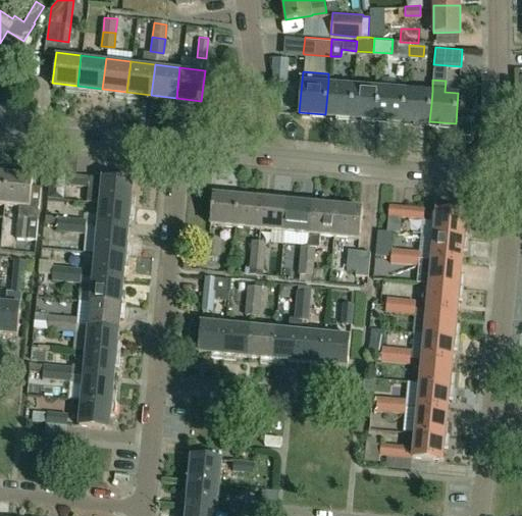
[(354,85),(328,83),(326,104),(325,114),(336,114),(352,116),(353,104),(354,85)]
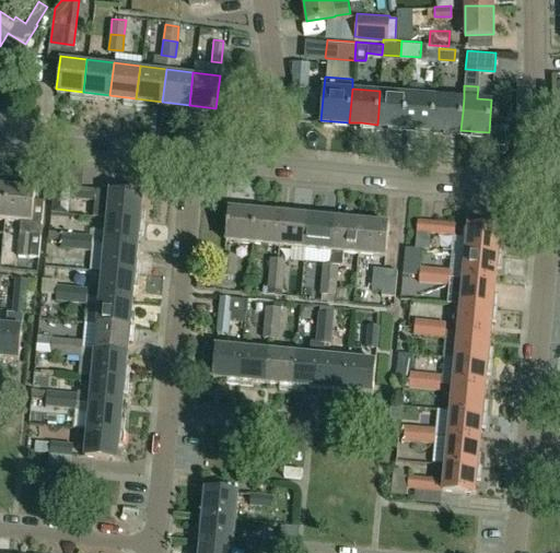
[(404,126),(405,126),(408,93),(405,92),(380,91),(378,112),(377,125),(404,126)]
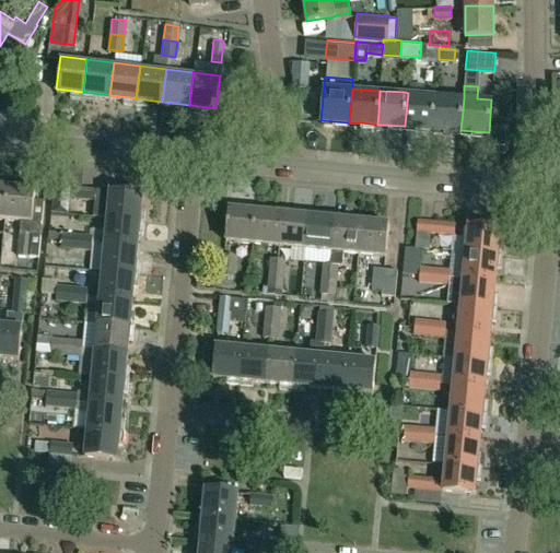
[(405,126),(432,128),(435,95),(412,93),(408,93),(405,126)]
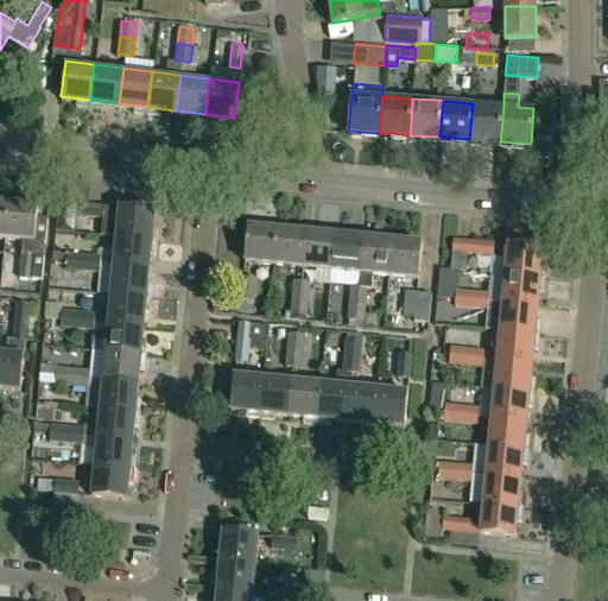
[(494,141),(500,141),(502,121),(504,106),(473,103),(469,139),(494,141)]
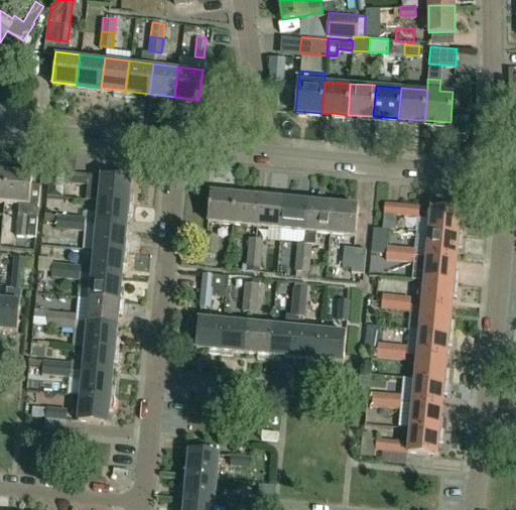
[(32,171),(8,169),(5,200),(19,201),(29,202),(31,181),(32,171)]
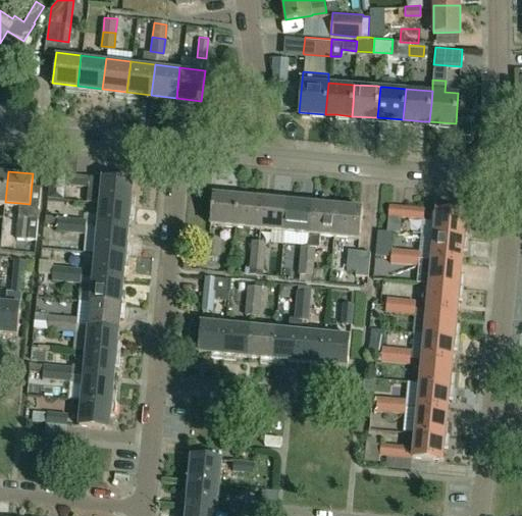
[(68,182),(89,184),(90,173),(69,171),(68,182)]
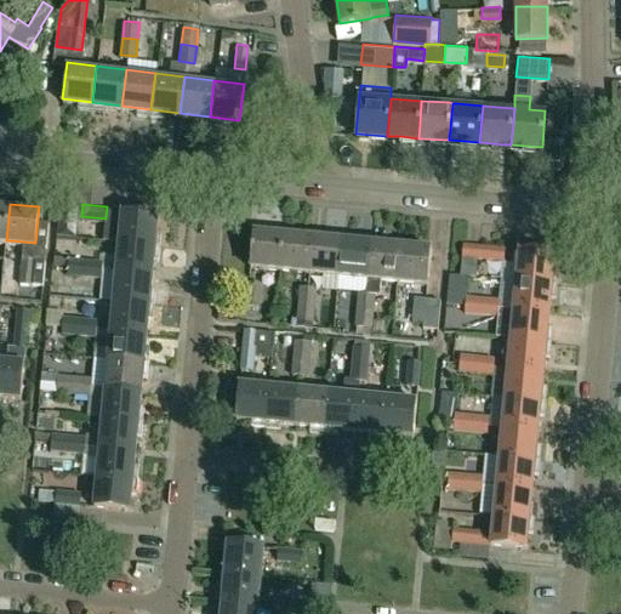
[(121,208),(119,238),(154,240),(158,211),(121,208)]
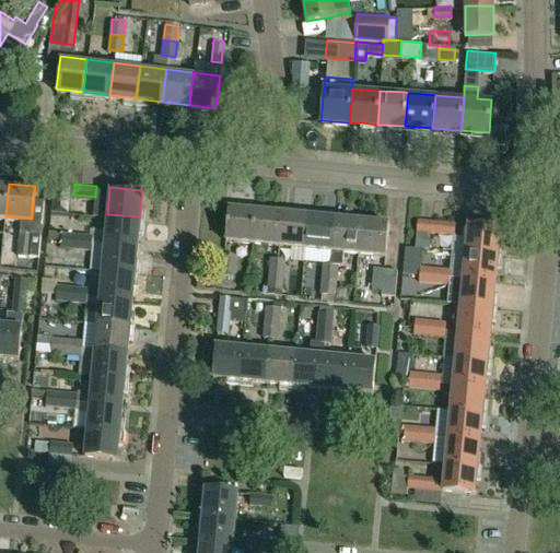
[(44,197),(34,197),(32,219),(21,218),(20,231),(14,230),(12,263),(37,266),(41,219),(42,219),(44,197)]
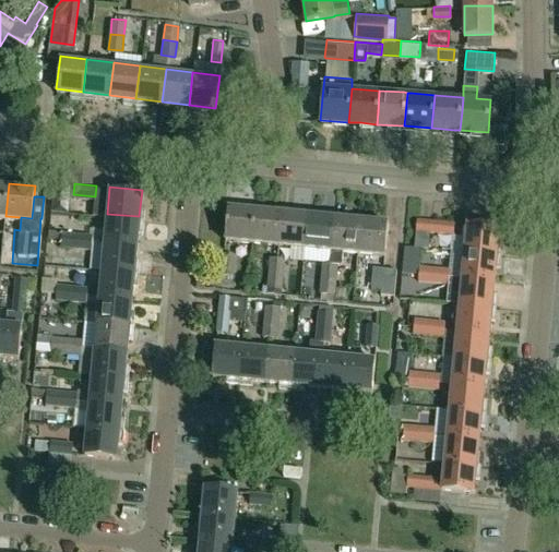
[(254,206),(228,204),(225,236),(252,239),(254,206)]
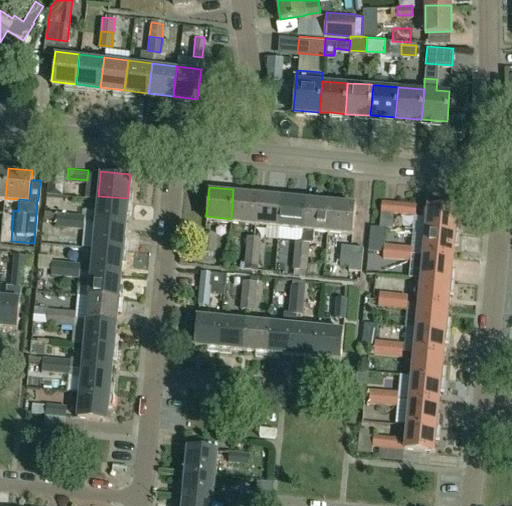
[(258,192),(233,189),(231,219),(255,221),(258,192)]
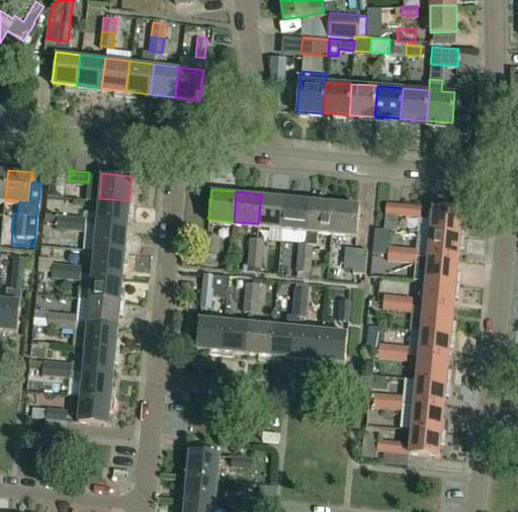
[(258,224),(282,226),(285,196),(261,194),(258,224)]
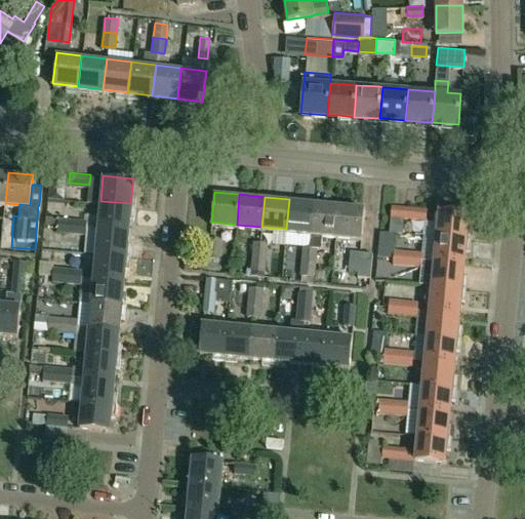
[(314,201),(289,199),(286,229),(312,232),(314,201)]
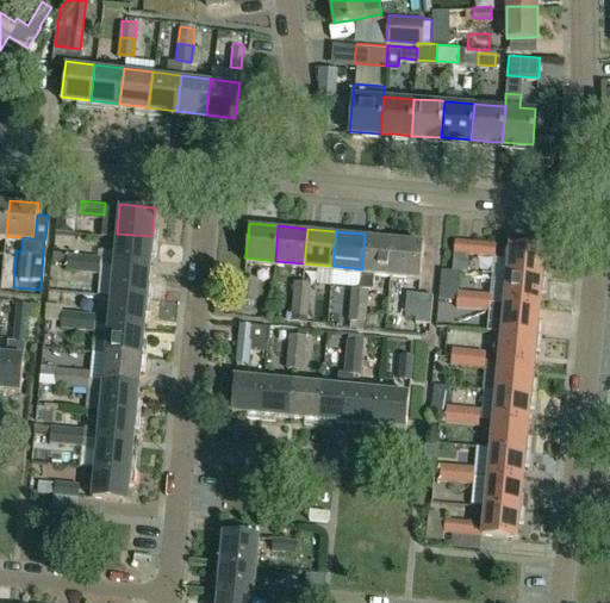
[(149,266),(151,236),(117,234),(113,262),(149,266)]
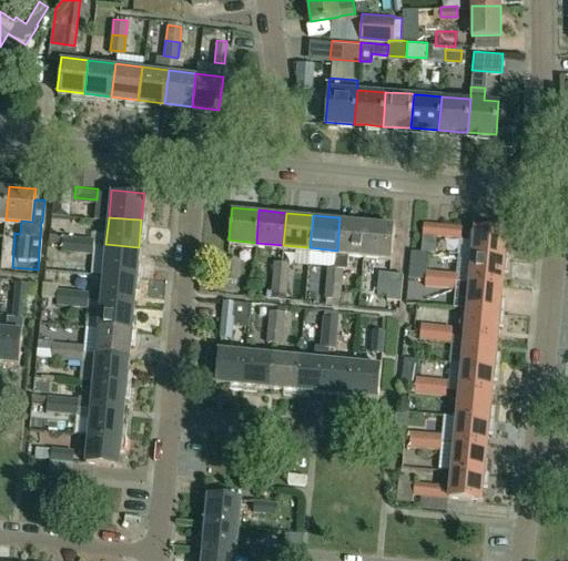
[(335,263),(328,262),(327,278),(342,279),(343,265),(347,265),(348,252),(364,253),(367,220),(340,217),(337,251),(335,263)]
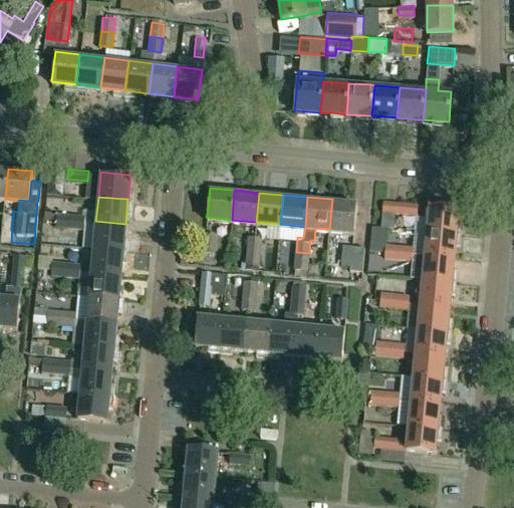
[(329,229),(353,231),(356,202),(332,199),(329,229)]
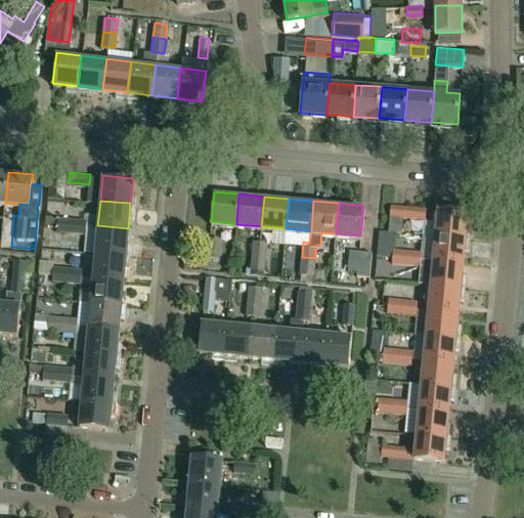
[(388,228),(402,229),(403,214),(424,216),(425,206),(390,203),(388,228)]
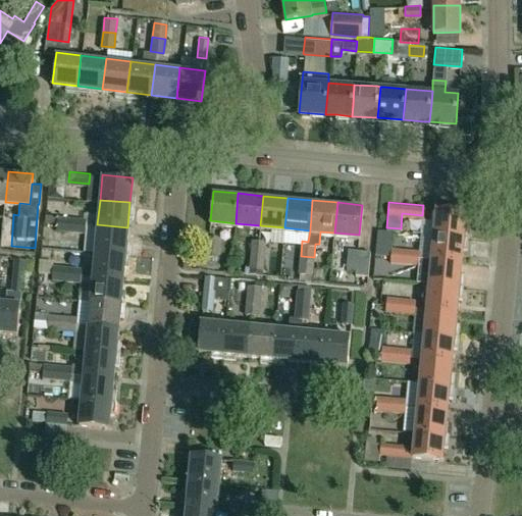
[(436,207),(433,231),(464,235),(467,209),(436,207)]
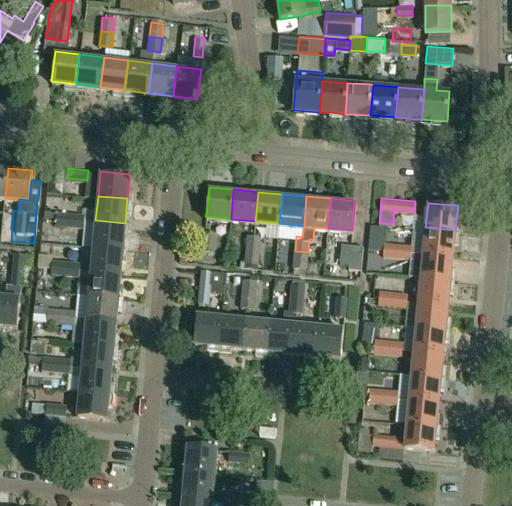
[(55,223),(69,224),(70,211),(56,210),(55,223)]
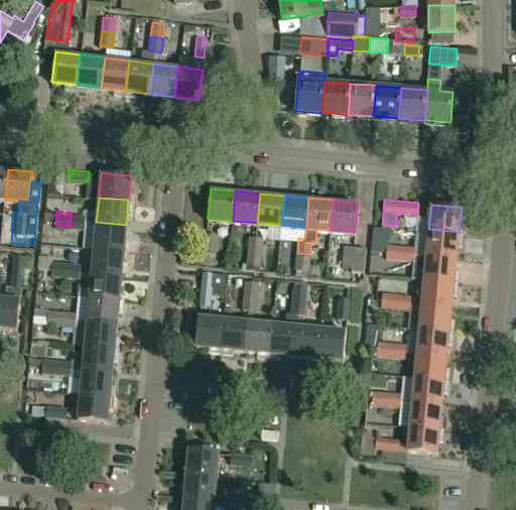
[(85,215),(71,213),(70,226),(84,227),(85,215)]
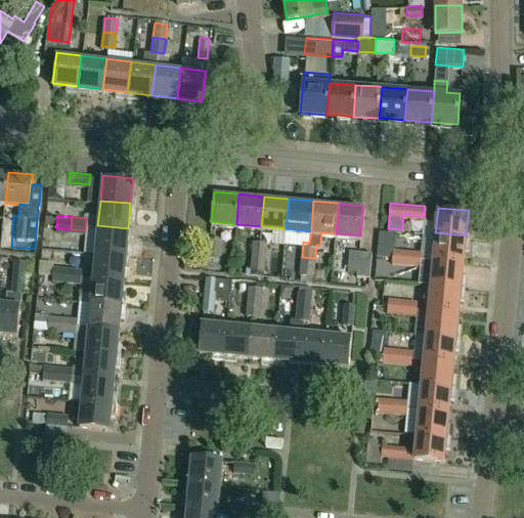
[(128,228),(97,225),(95,250),(126,253),(128,228)]
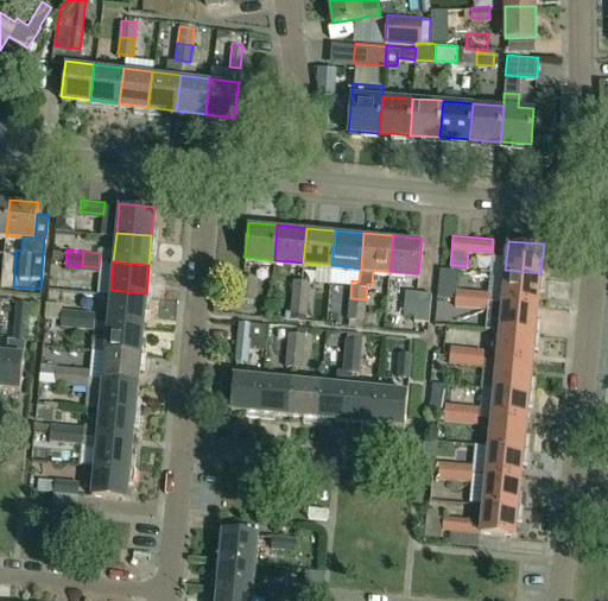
[(538,302),(540,273),(505,270),(502,298),(538,302)]
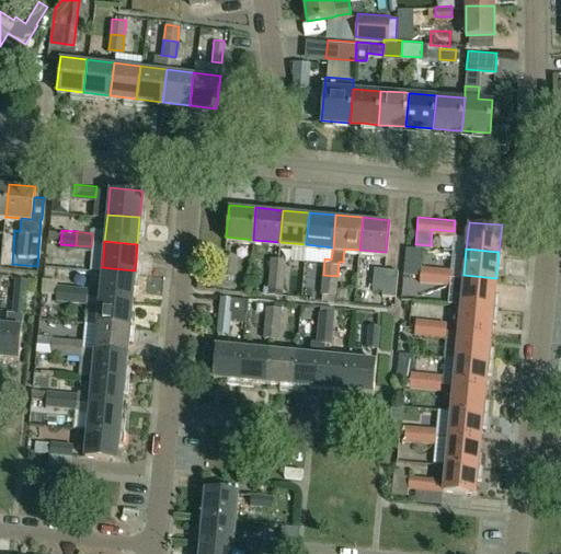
[(222,272),(233,273),(236,251),(225,250),(222,272)]
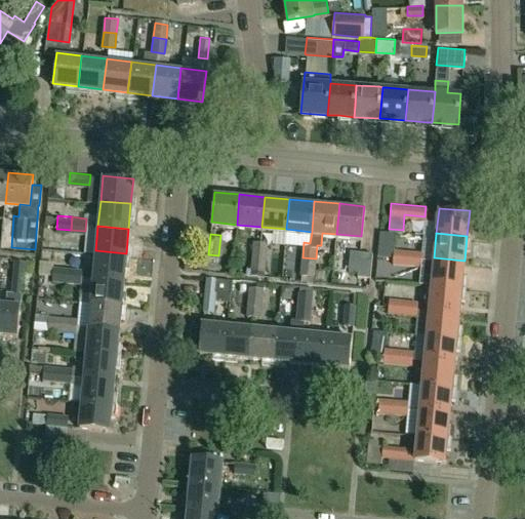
[(92,237),(55,239),(56,261),(93,258),(92,237)]
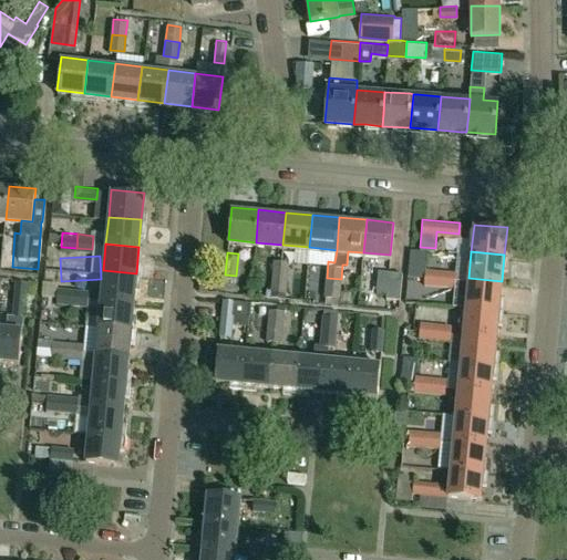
[(274,257),(272,272),(287,275),(288,259),(274,257)]
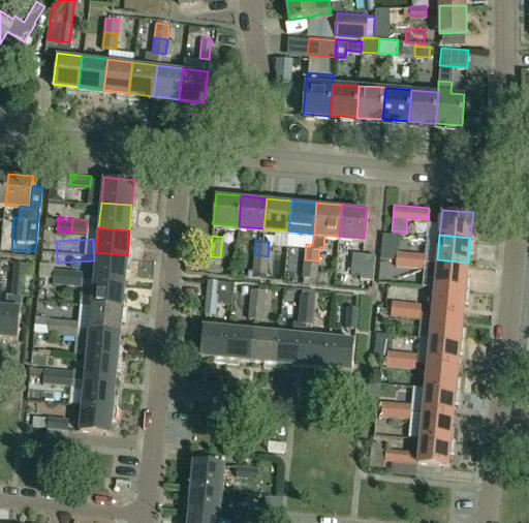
[(374,276),(376,251),(354,249),(352,270),(362,271),(362,275),(374,276)]
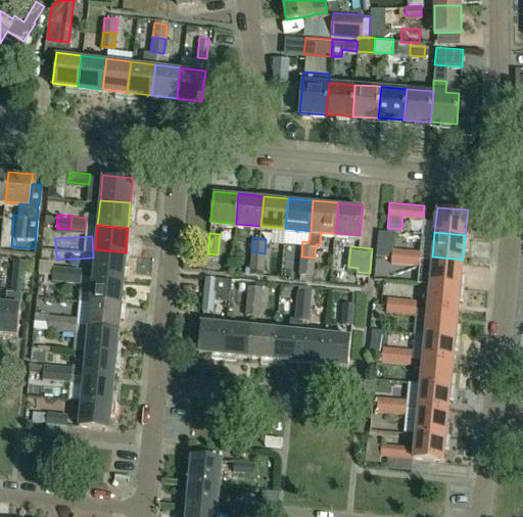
[(406,247),(392,246),(390,260),(405,261),(406,247)]
